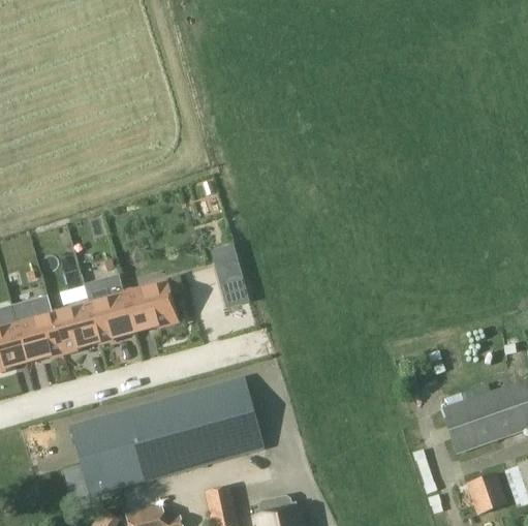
[(238,256),(217,261),(225,290),(245,285),(238,256)]
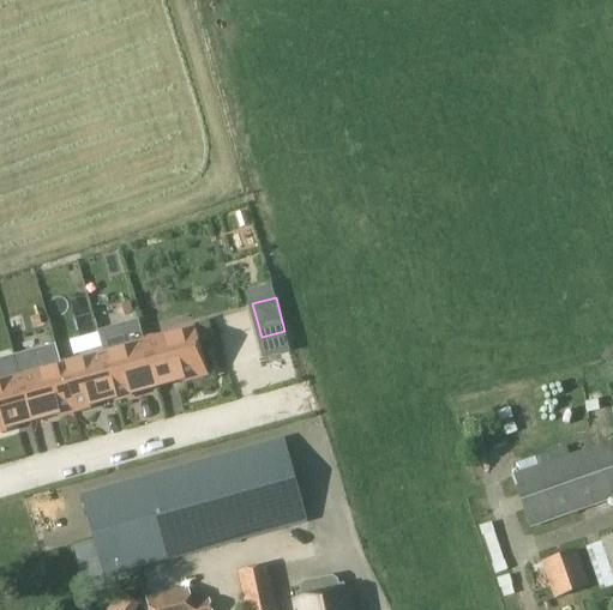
[(127,320),(98,327),(104,348),(118,396),(143,388),(142,386),(157,382),(144,337),(139,316),(127,320)]
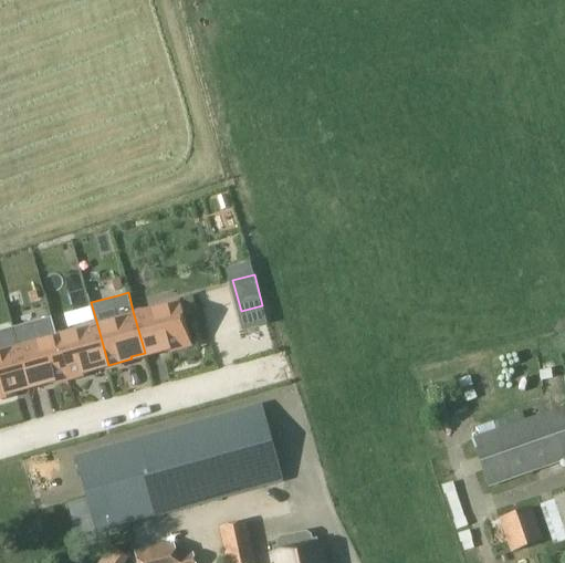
[(178,299),(133,311),(145,353),(158,350),(158,352),(190,343),(178,299)]
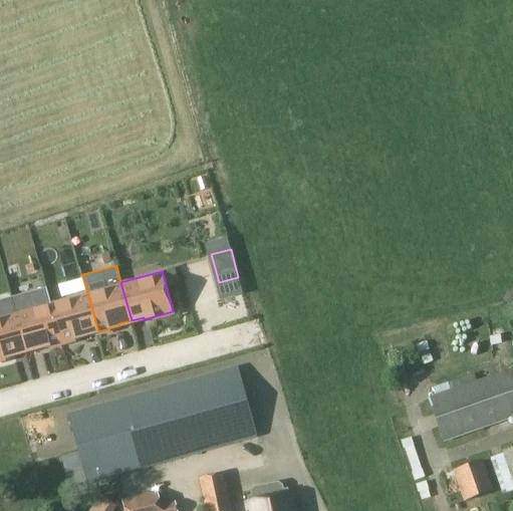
[(45,285),(9,296),(14,311),(24,349),(38,345),(38,347),(61,341),(50,301),(45,285)]
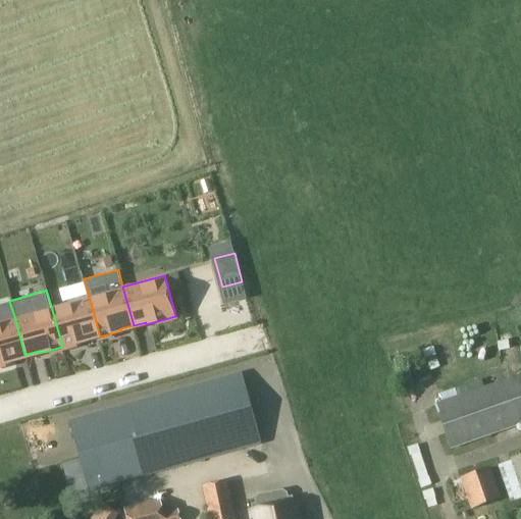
[(89,296),(51,306),(62,347),(76,343),(76,341),(85,339),(96,335),(97,338),(100,336),(89,296)]
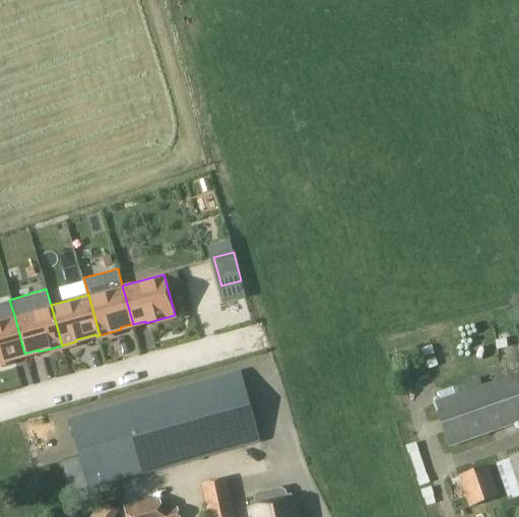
[(14,315),(0,318),(0,362),(15,359),(14,357),(24,353),(14,315)]
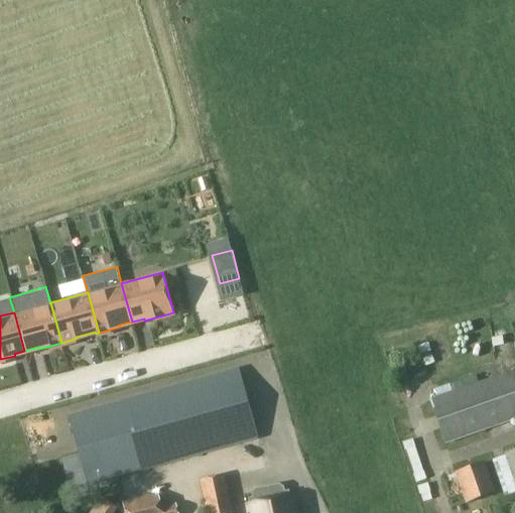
[(153,389),(70,413),(71,417),(72,421),(74,428),(78,442),(82,457),(86,470),(90,483),(173,460),(257,435),(249,408),(241,380),(239,373),(237,366),(153,389)]
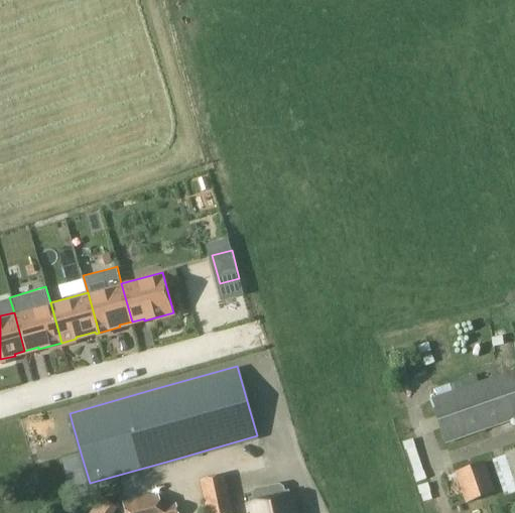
[(436,396),(428,399),(443,442),(514,416),(514,375),(513,370),(477,382),(436,396)]
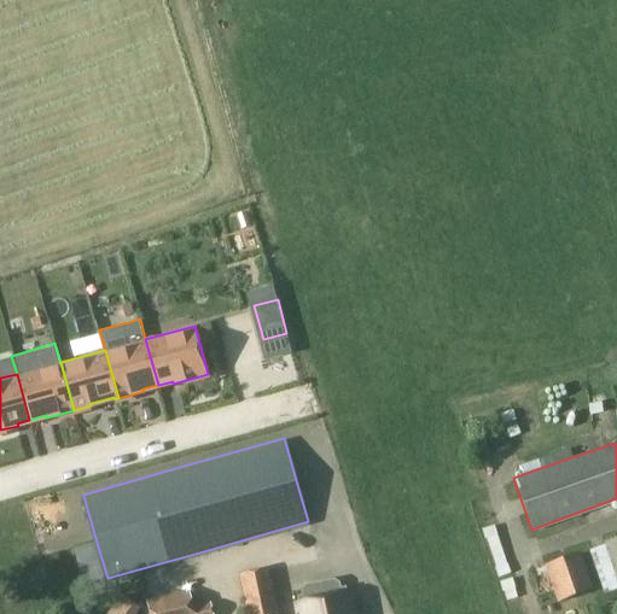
[(616,534),(604,541),(605,544),(616,577),(616,534)]
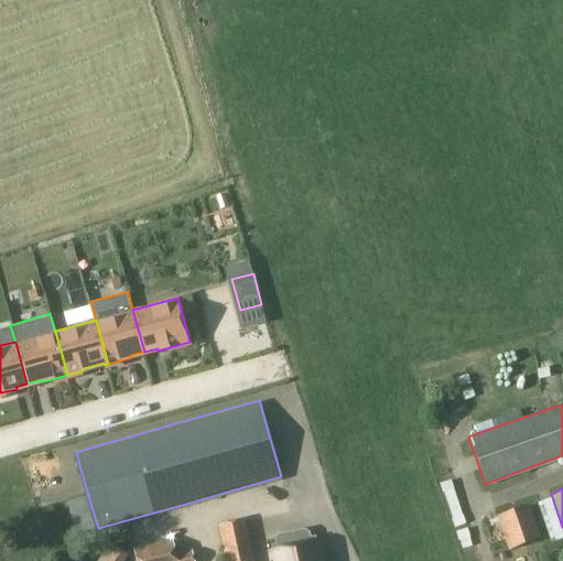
[(528,505),(497,515),(506,548),(540,538),(528,505)]
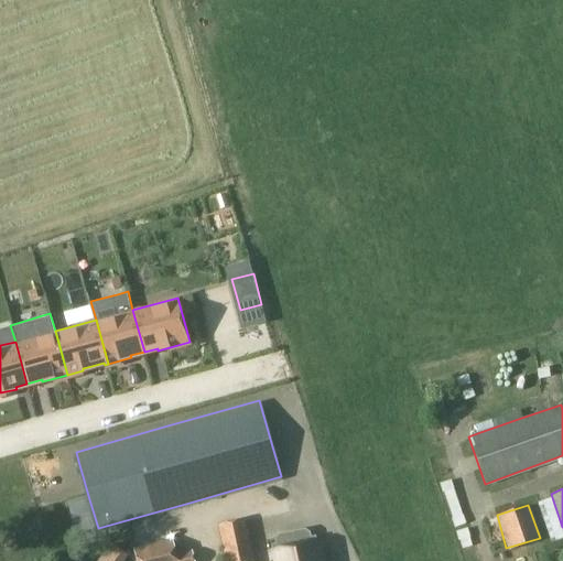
[(219,525),(218,525),(222,546),(225,560),(252,560),(245,520),(219,525)]
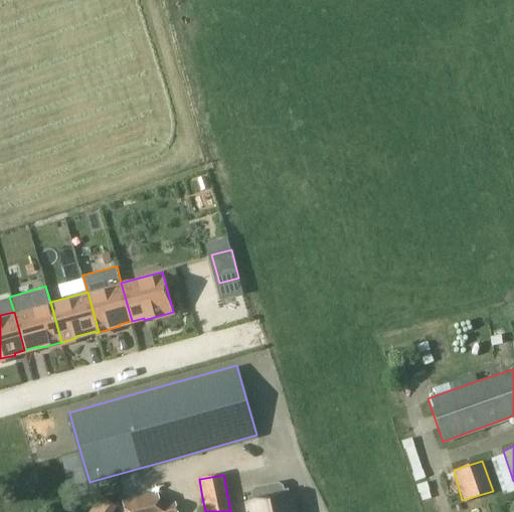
[(248,501),(244,502),(246,511),(296,511),(293,493),(290,494),(289,490),(284,491),(283,487),(278,483),(255,487),(251,492),(252,497),(247,497),(248,501)]
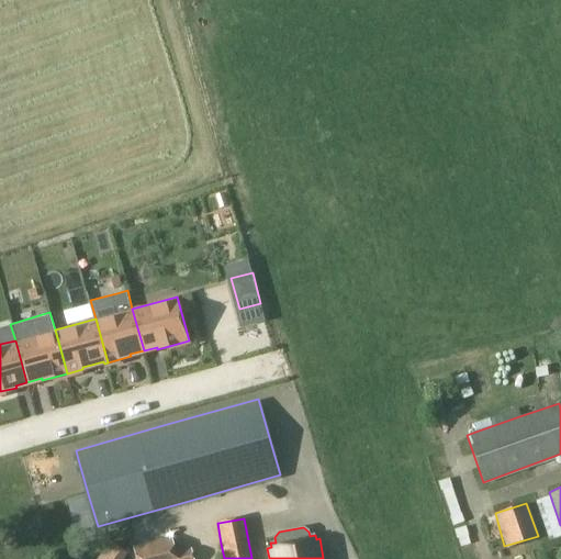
[(168,536),(133,546),(136,558),(175,558),(174,555),(172,550),(168,536)]
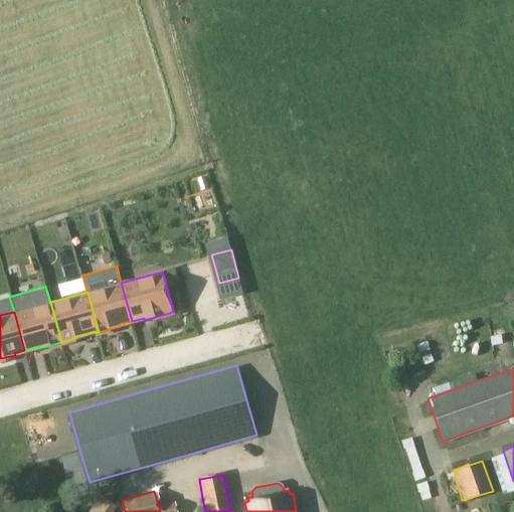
All buildings are outlined.
